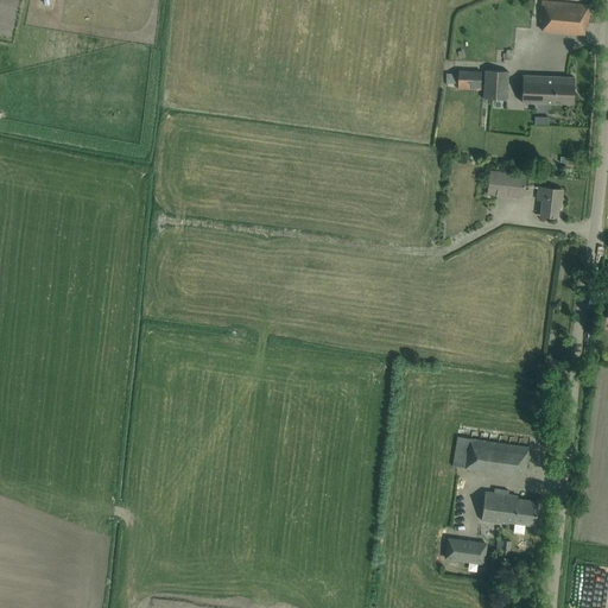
[(544,31),(584,35),(584,26),(588,26),(589,5),(542,1),(540,23),(544,23),(544,31)]
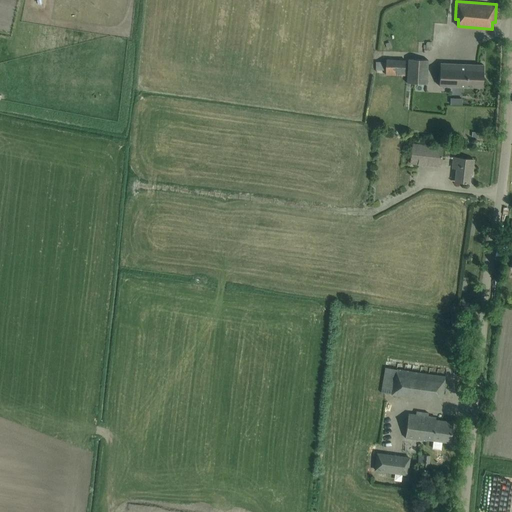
[(386,59),(385,75),(405,76),(405,60),(386,59)]
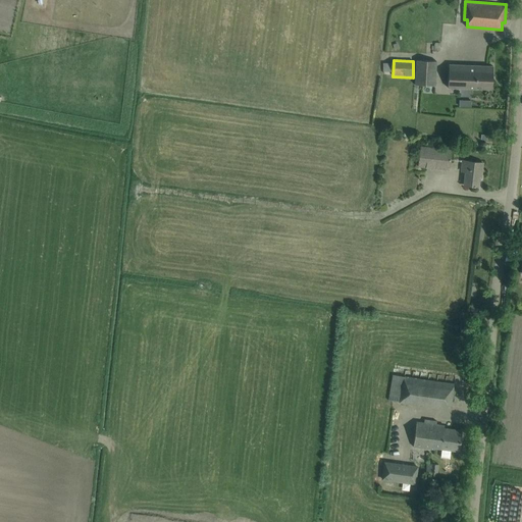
[(416,60),(415,85),(435,86),(436,61),(416,60)]
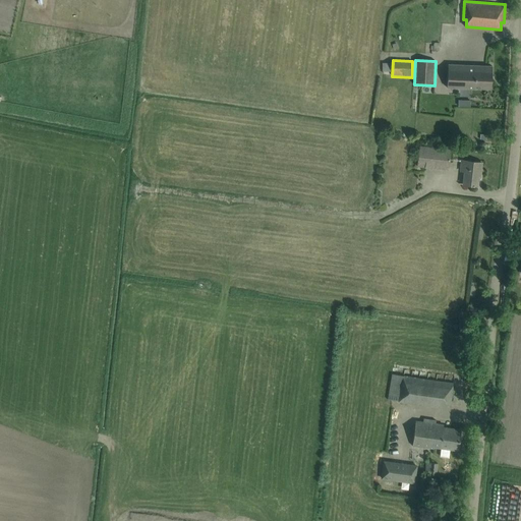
[(448,64),(447,87),(490,89),(493,66),(448,64)]
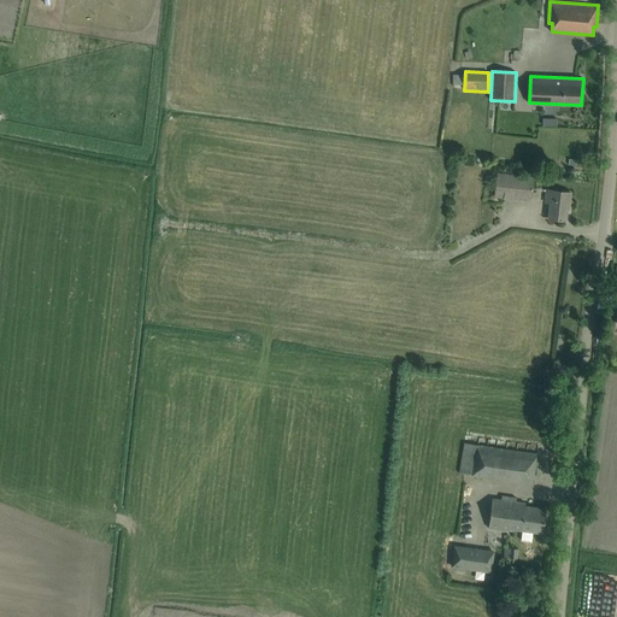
[(533,178),(497,174),(494,197),(530,201),(533,178)]
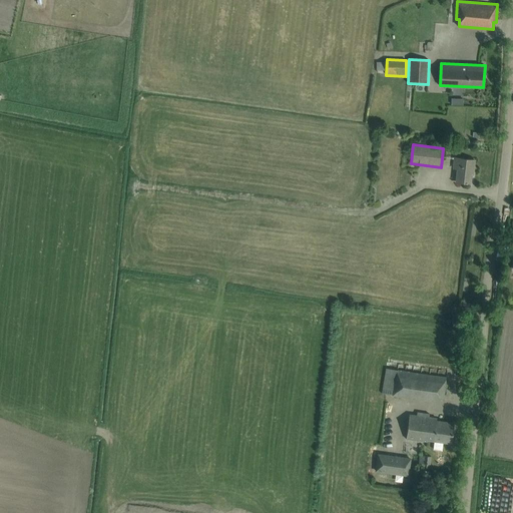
[(467,182),(471,183),(472,173),(471,173),(471,170),(474,171),(475,160),(454,158),(454,162),(458,162),(456,181),(465,182),(465,183),(467,183),(467,182)]
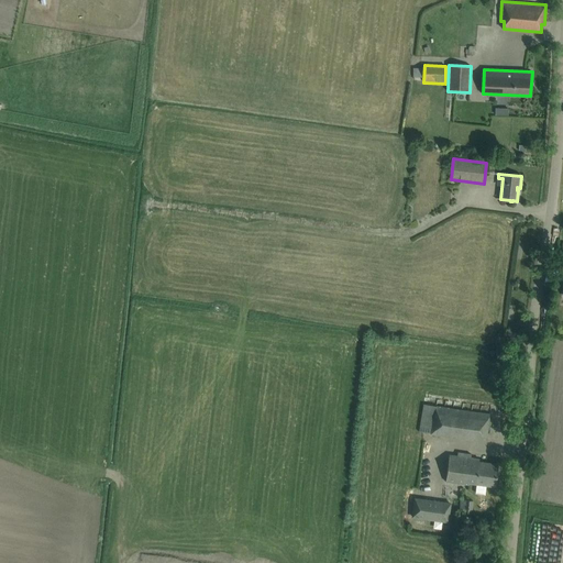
[(489,415),(423,405),(419,432),(486,442),(489,415)]
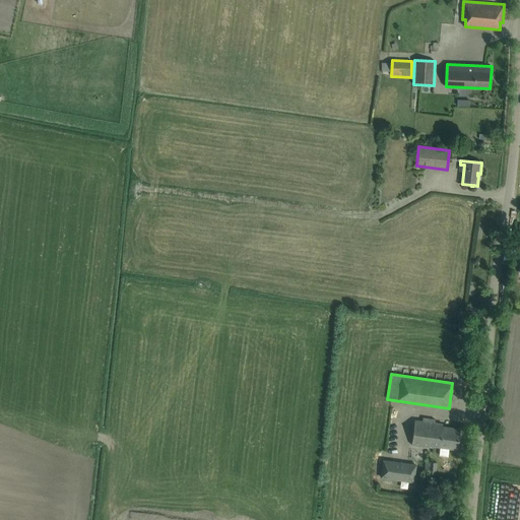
[(414,420),(411,445),(433,448),(433,446),(440,447),(439,455),(447,456),(448,448),(457,450),(460,429),(442,427),(443,425),(435,423),(423,421),(414,420)]
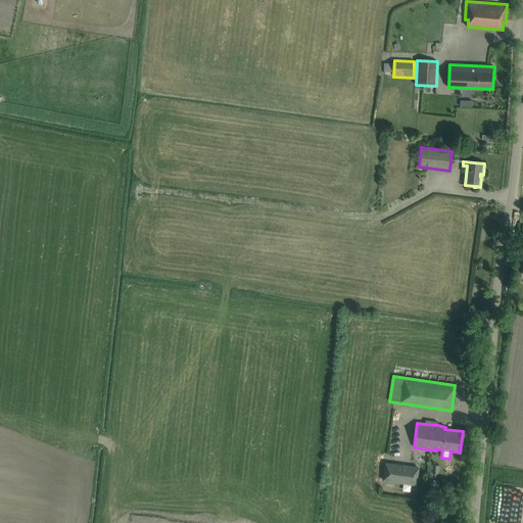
[(386,464),(383,480),(417,485),(419,468),(386,464)]
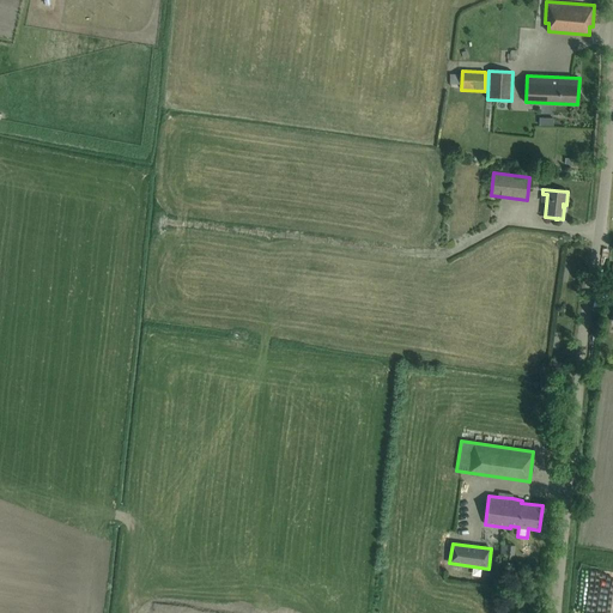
[(502,544),(499,558),(511,559),(513,554),(514,554),(515,545),(502,544)]
